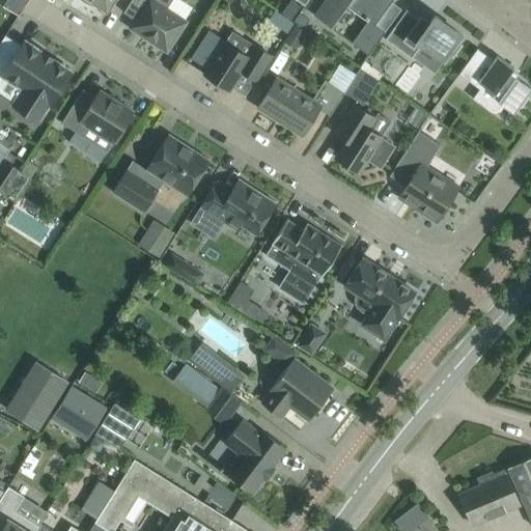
[(0,0),(0,1),(17,12),(25,0),(0,0)]
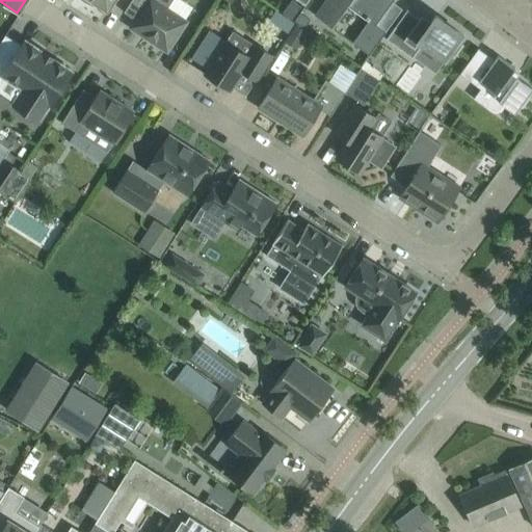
[(84,0),(87,2),(91,4),(95,5),(98,6),(102,6),(107,10),(112,0),(84,0)]
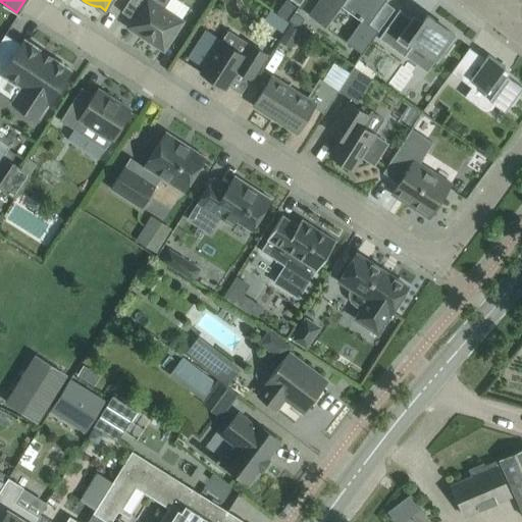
[(181,21),(157,5),(159,0),(160,0),(162,1),(162,0),(128,0),(121,12),(134,19),(129,25),(163,48),(181,21)]
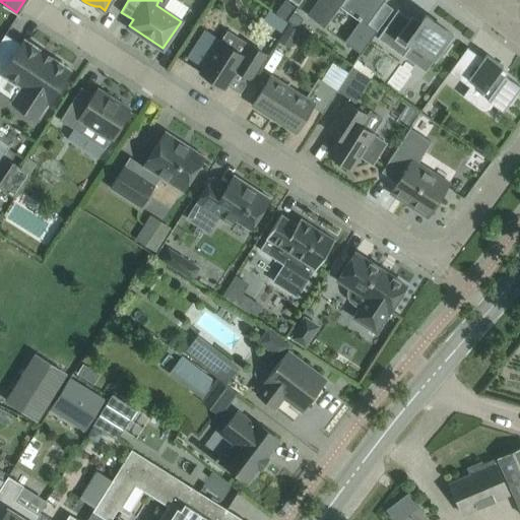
[(287,0),(286,0),(278,13),(286,19),(297,6),(287,0)]
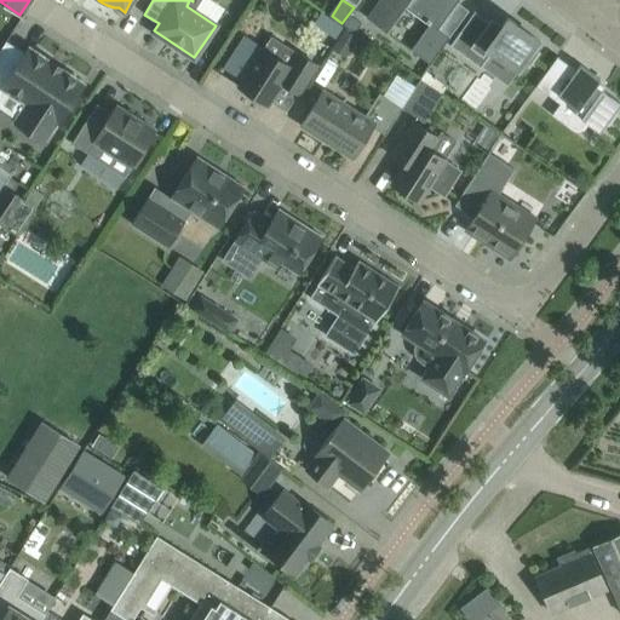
[(379,0),(367,18),(386,32),(405,7),(429,24),(411,50),(430,63),(449,36),(438,28),(458,0),(379,0)]
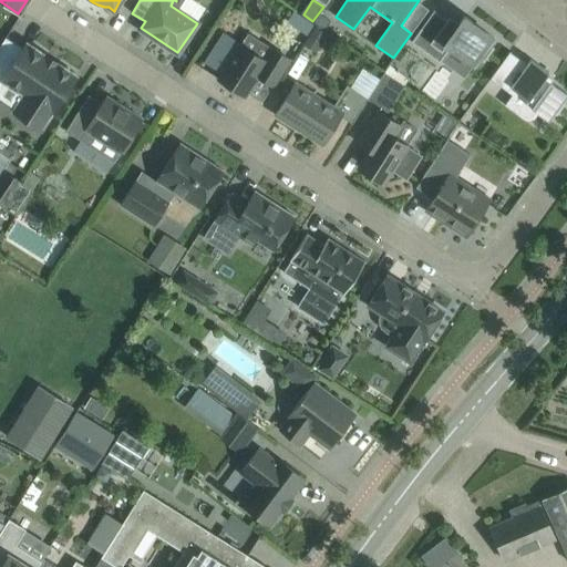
[(446,19),(434,10),(411,41),(440,62),(451,47),(474,64),(481,55),(484,59),(482,60),(484,61),(494,47),(493,45),(492,48),(487,45),(494,37),(464,16),(460,22),(449,14),(446,19)]
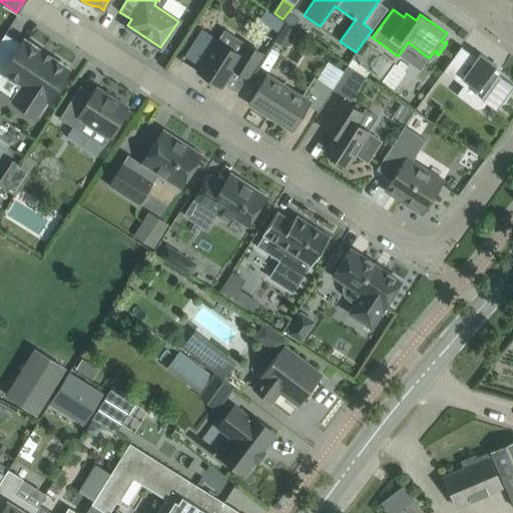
[(269,11),(264,20),(280,30),(286,21),(269,11)]
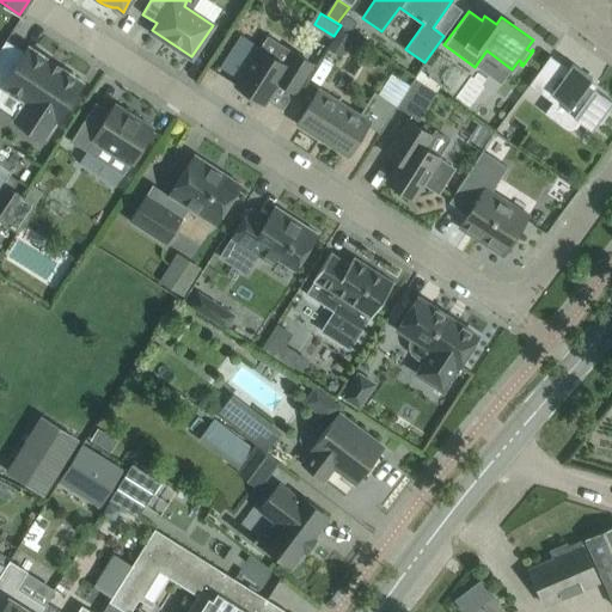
[(348,13),(341,22),(353,30),(359,22),(348,13)]
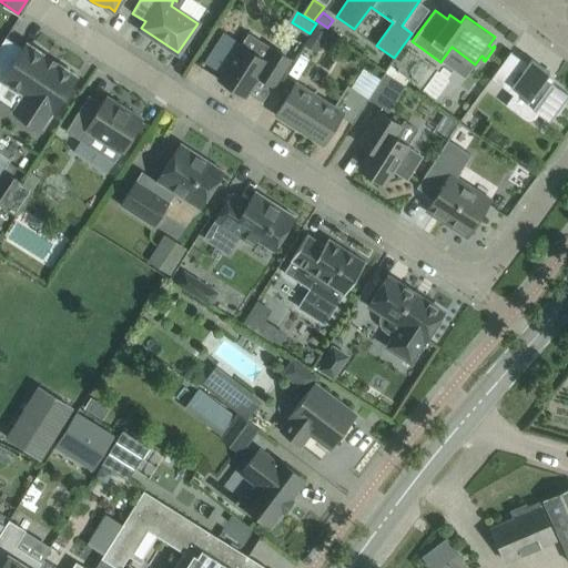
[(317,26),(306,43),(320,51),(330,33),(317,26)]
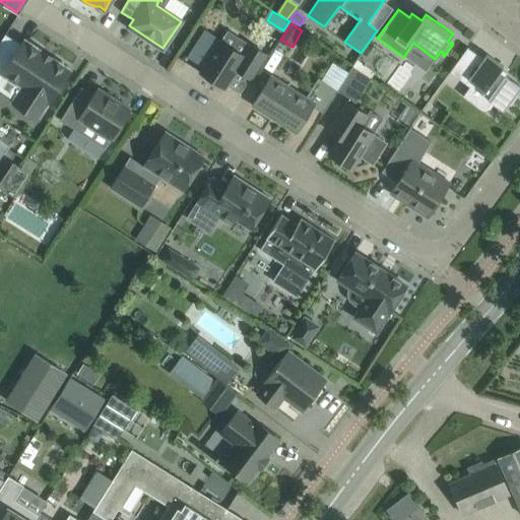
[(52,57),(51,58),(43,53),(43,52),(42,51),(42,52),(25,41),(22,45),(5,34),(0,41),(0,81),(5,74),(23,86),(13,102),(38,117),(69,70),(53,59),(53,58),(52,57)]
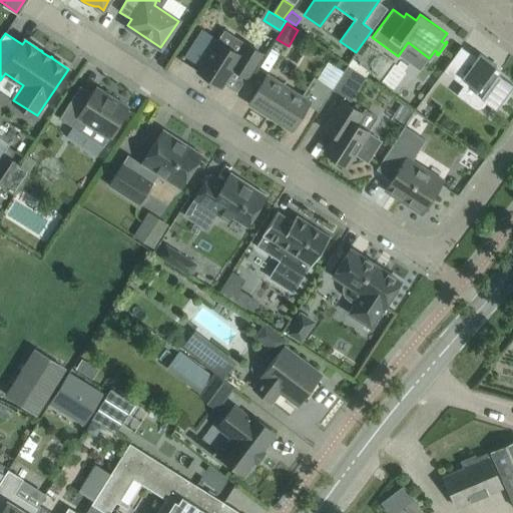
[(239,55),(217,40),(197,71),(221,86),(232,68),(246,77),(262,53),(246,44),(239,55)]
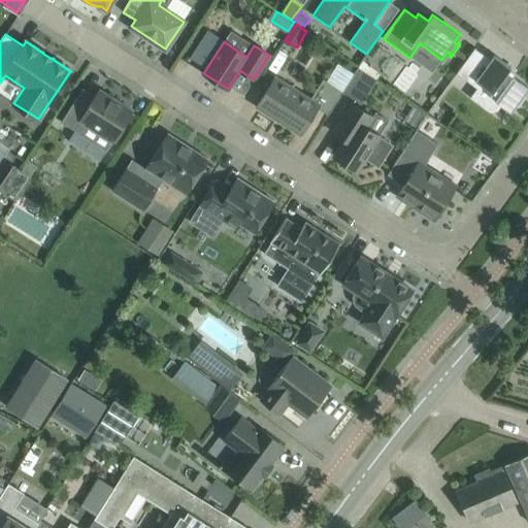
[(527,87),(513,75),(515,72),(509,68),(510,67),(494,55),(490,60),(475,48),(476,47),(475,47),(456,73),(457,74),(457,73),(472,85),(475,80),(491,92),(486,98),(485,102),(486,105),(488,108),(491,109),(495,109),(498,107),(500,103),(512,111),(516,105),(519,106),(526,96),(524,94),(527,88),(527,87)]
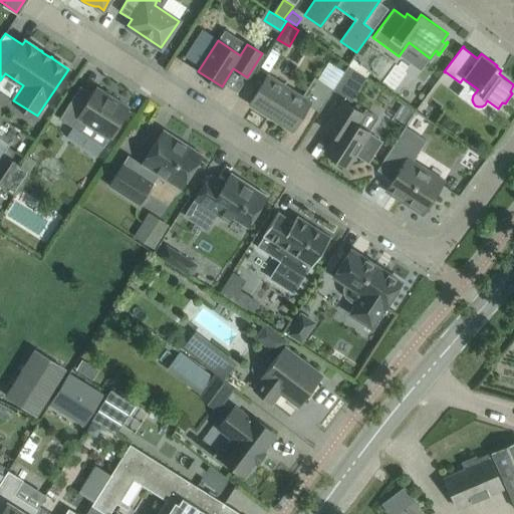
[(352,58),(348,65),(366,77),(371,70),(352,58)]
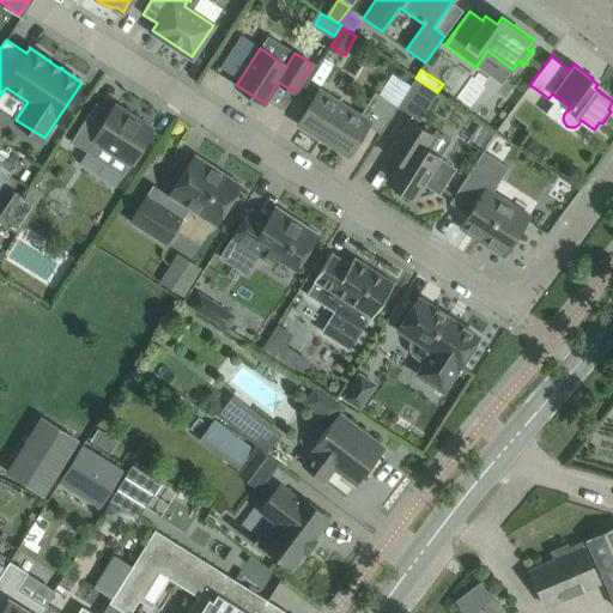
[(419,120),(437,92),(416,78),(398,105),(419,120)]
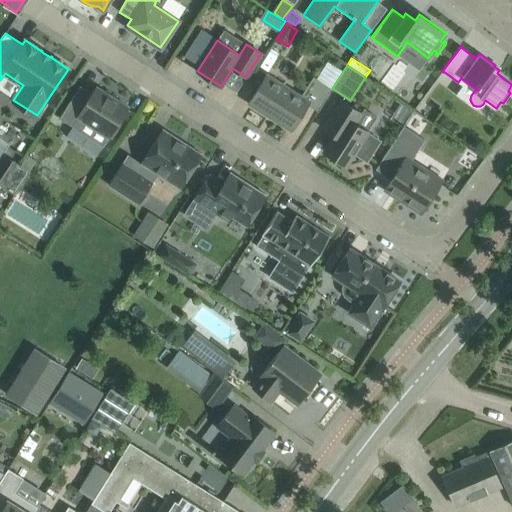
[(318,111),(332,88),(313,76),(301,95),(267,74),(248,103),(291,130),(307,104),(318,111)]
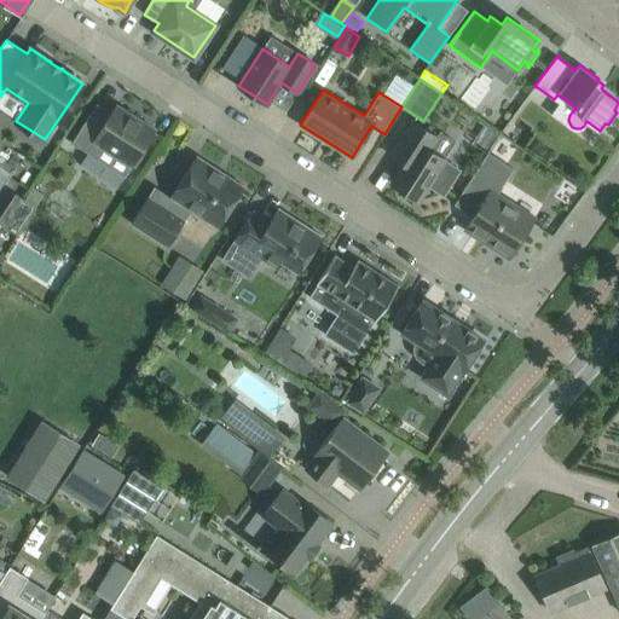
[(90,114),(71,143),(87,152),(80,165),(117,189),(132,165),(155,129),(116,104),(104,123),(90,114)]
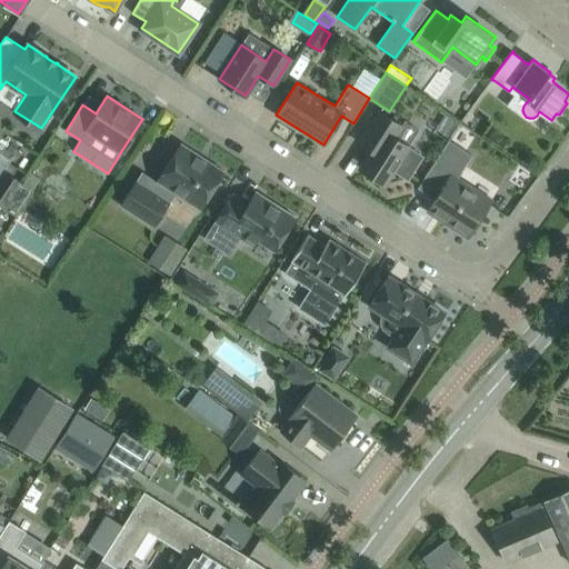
[(365,135),(359,142),(371,150),(360,168),(385,183),(393,169),(408,179),(422,156),(408,147),(419,130),(405,120),(401,126),(379,111),(365,135)]
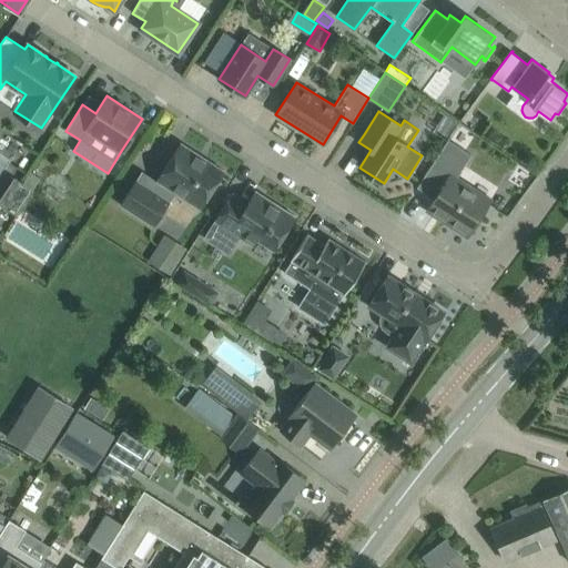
[(468,191),(470,186),(457,178),(472,154),(448,140),(417,188),(434,199),(429,206),(448,219),(445,223),(467,236),(473,226),(478,225),(483,217),(482,213),(488,203),(468,191)]
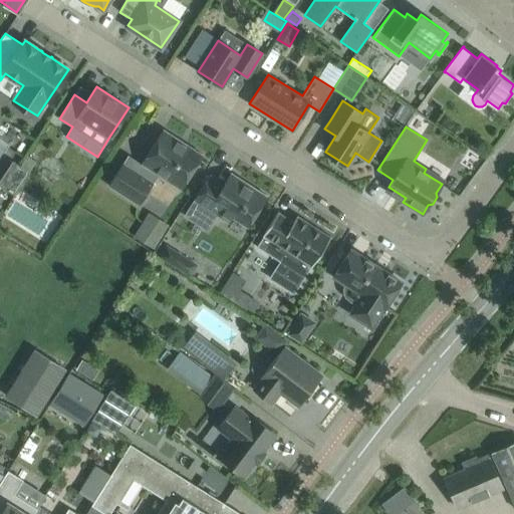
[(181,188),(203,155),(164,130),(137,172),(122,163),(109,185),(140,204),(159,174),(181,188)]
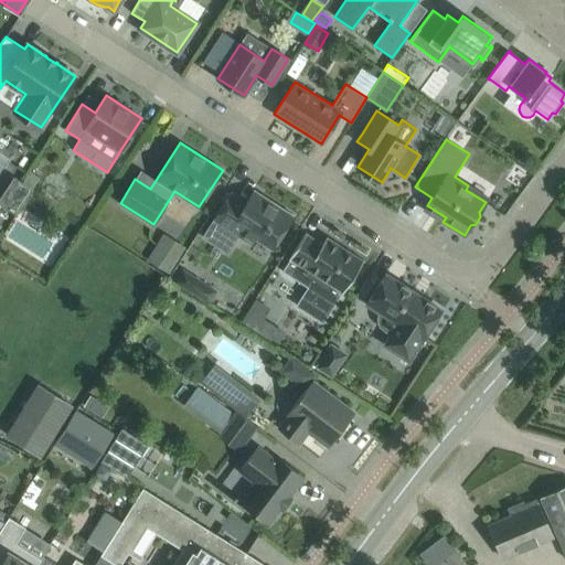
[(29,171),(21,182),(32,189),(39,178),(29,171)]
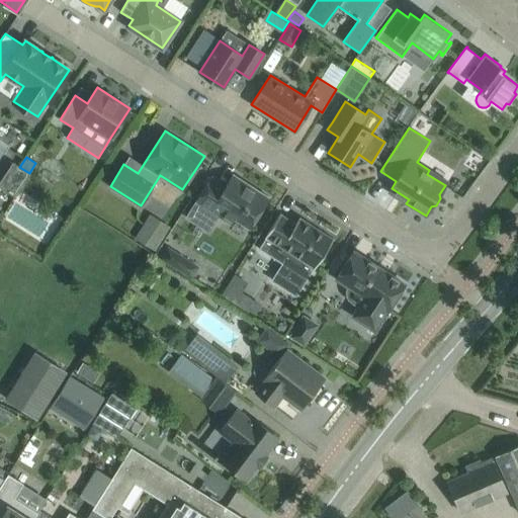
[(196,201),(186,217),(208,231),(219,216),(223,209),(250,227),(269,197),(233,174),(226,185),(212,176),(196,201)]
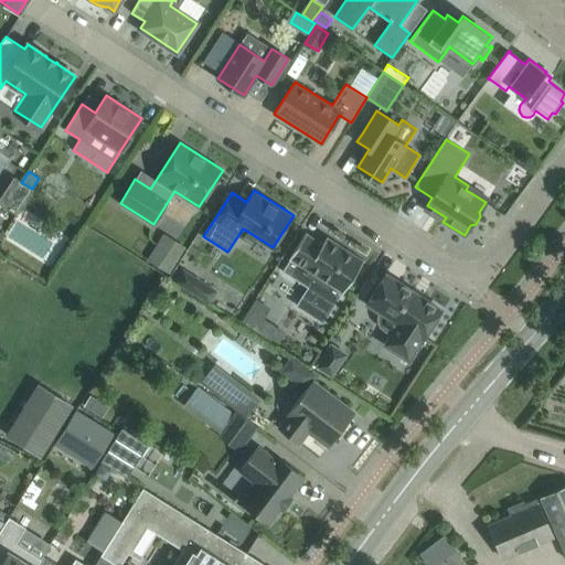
[(343,292),(364,259),(327,236),(322,243),(306,232),(289,258),(290,258),(283,270),(308,287),(298,301),(324,318),(341,291),(343,292)]
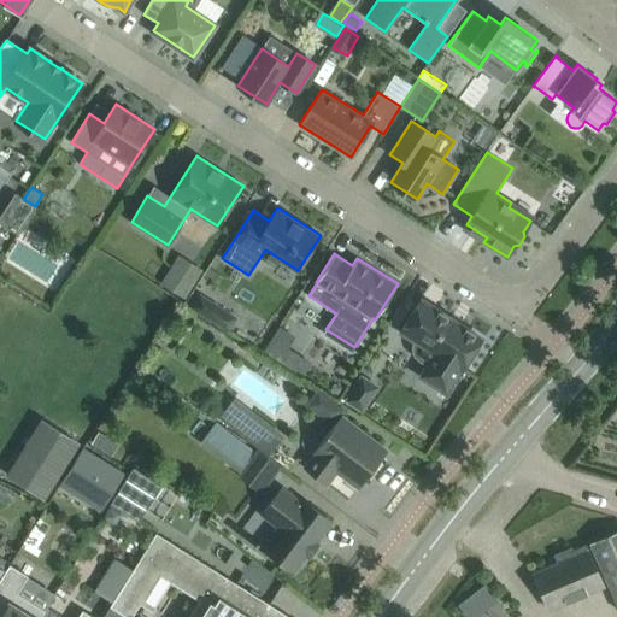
[(181,254),(163,282),(187,298),(205,269),(181,254)]
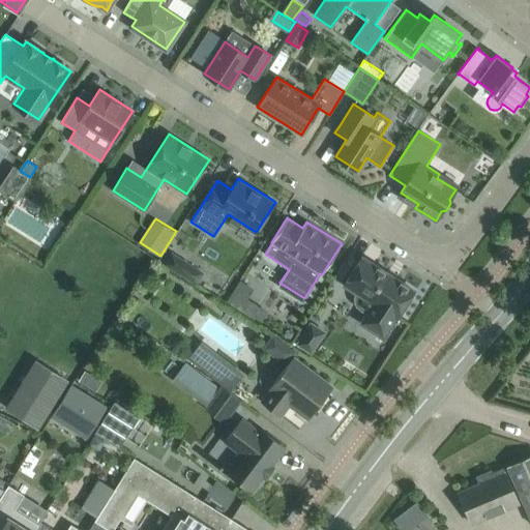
[(178,272),(185,262),(171,253),(164,263),(178,272)]
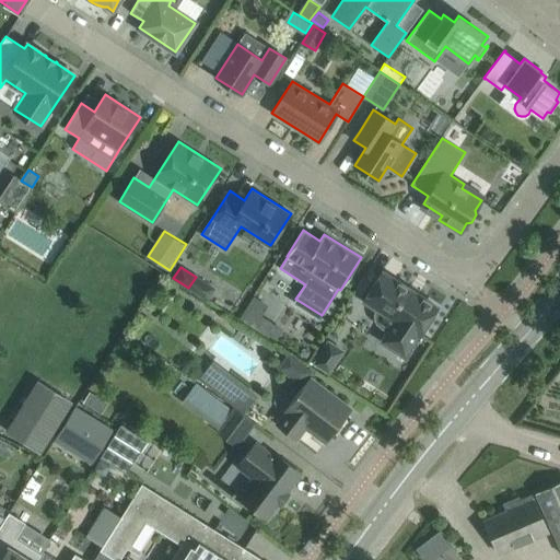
[(420,336),(438,307),(382,271),(363,301),(377,310),(376,314),(376,318),(378,323),(382,325),(389,330),(382,340),(405,356),(418,335),(420,336)]
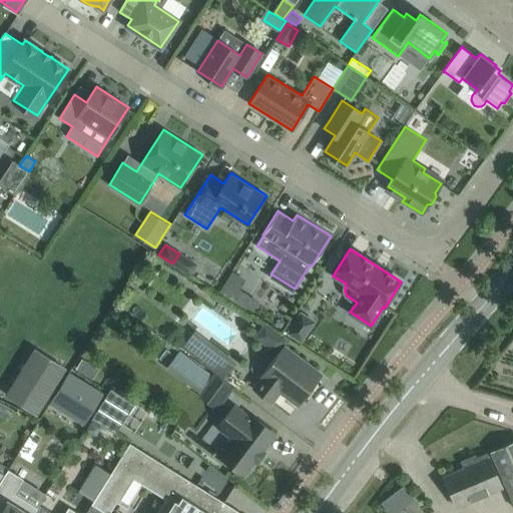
[(301,341),(314,321),(301,313),(288,333),(301,341)]
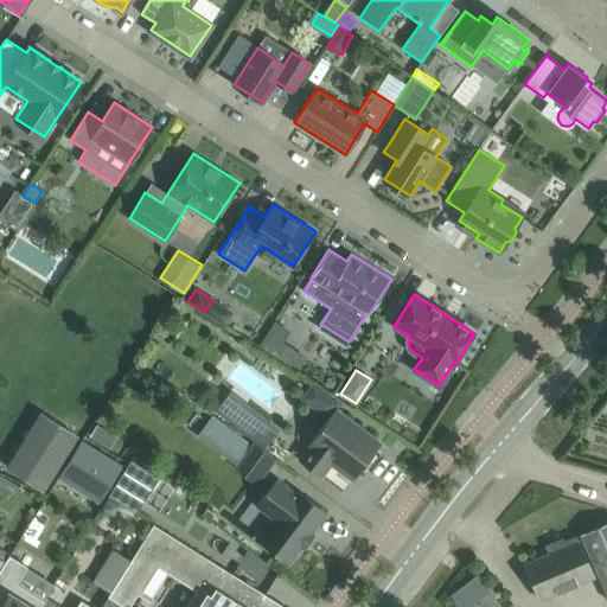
[(315,382),(302,398),(328,417),(337,408),(342,402),(315,382)]
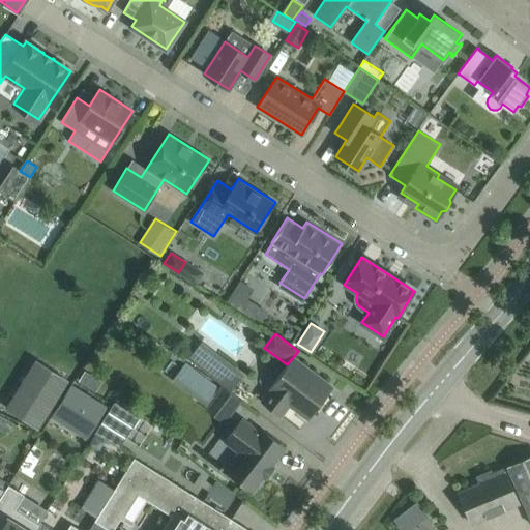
[(37,425),(66,376),(34,356),(5,407),(37,425)]
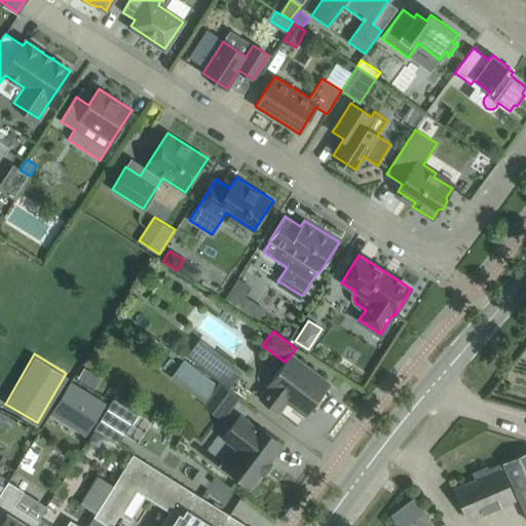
[(305,415),(330,383),(292,353),(285,362),(266,386),(267,386),(259,398),(278,413),(287,402),(305,415)]
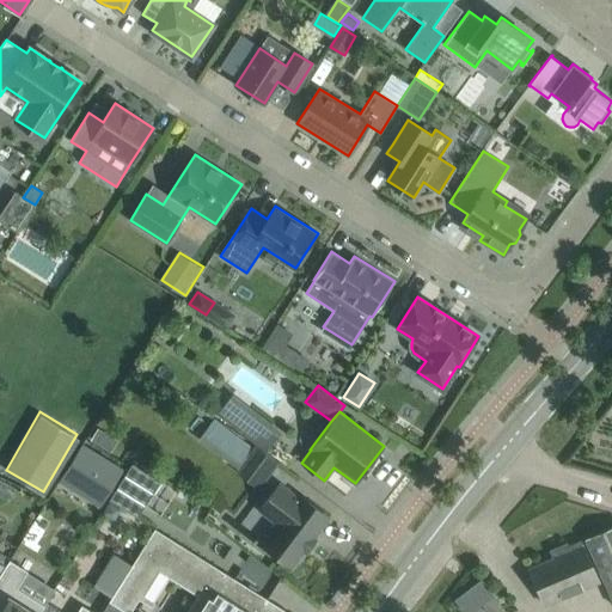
[(271,423),(256,445),(269,454),(285,433),(271,423)]
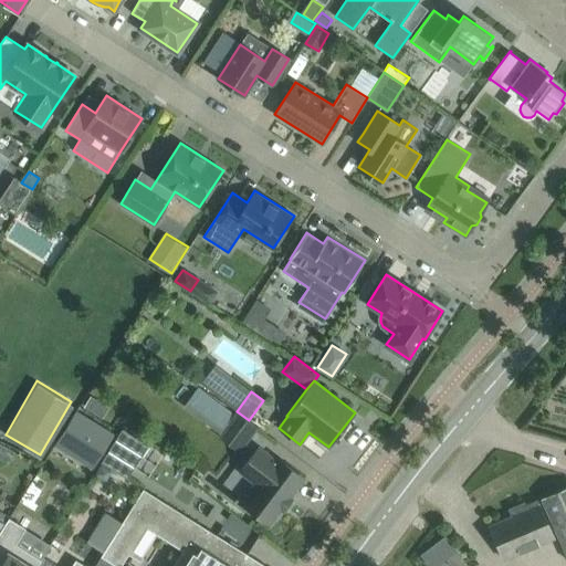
[(93,398),(86,409),(96,415),(103,404),(93,398)]
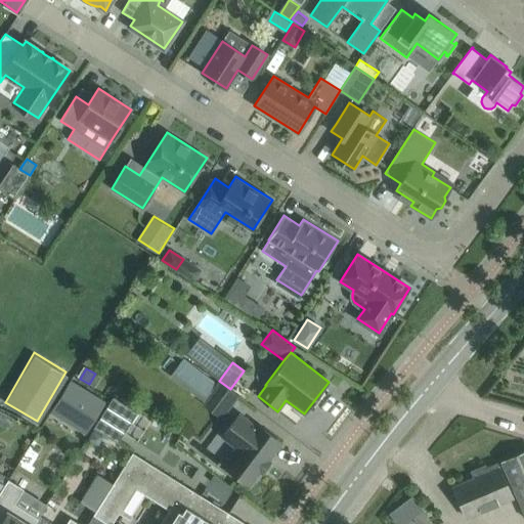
[(72,378),(51,410),(58,415),(62,407),(90,425),(106,399),(72,378)]
